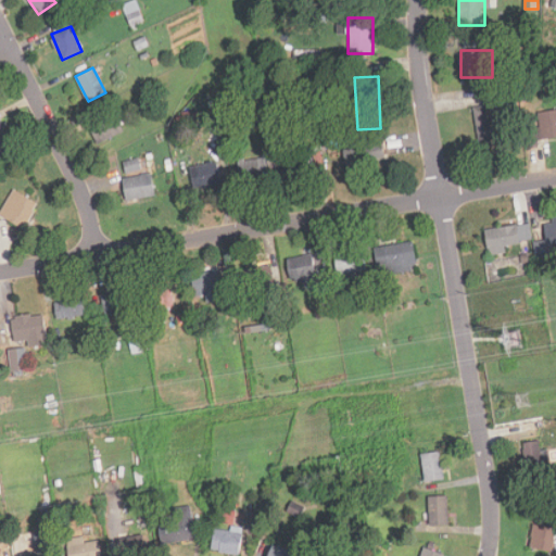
[(485,105),(474,106),(478,141),(510,137),(507,116),(488,118),(485,105)]
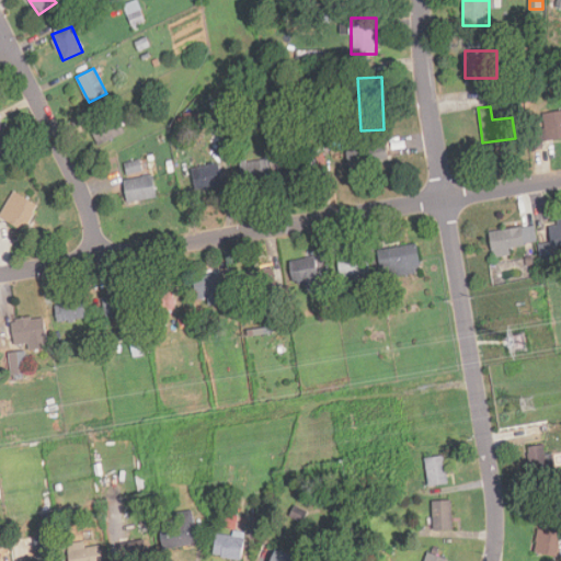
[(560,111),(544,111),(544,138),(560,138),(560,111)]
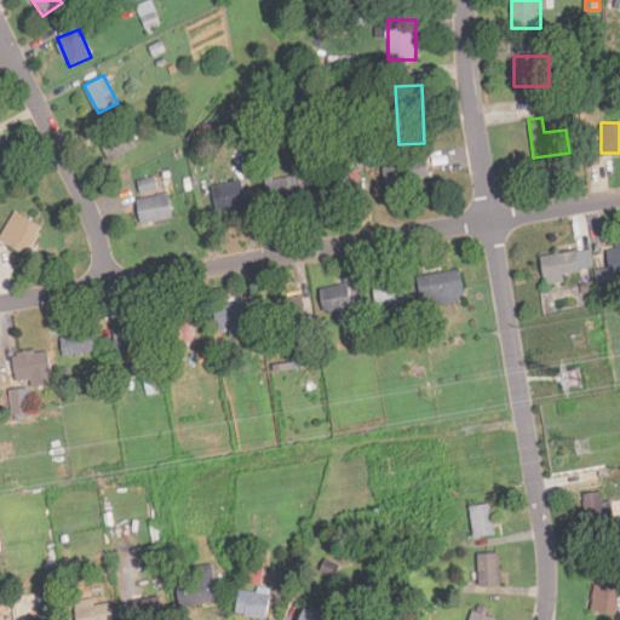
[(110,160),(138,145),(127,124),(99,138),(110,160)]
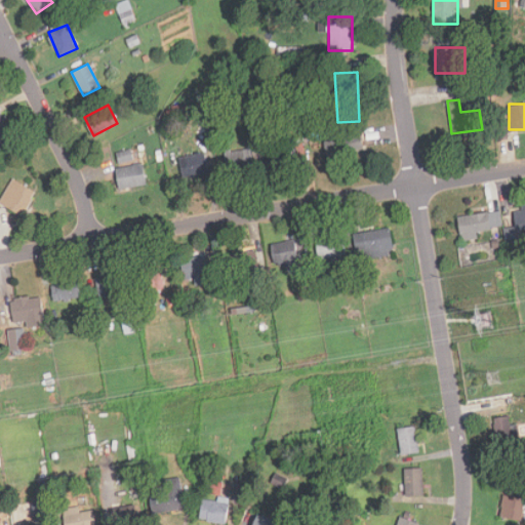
[(0,143),(14,136),(3,112),(0,113),(0,143)]
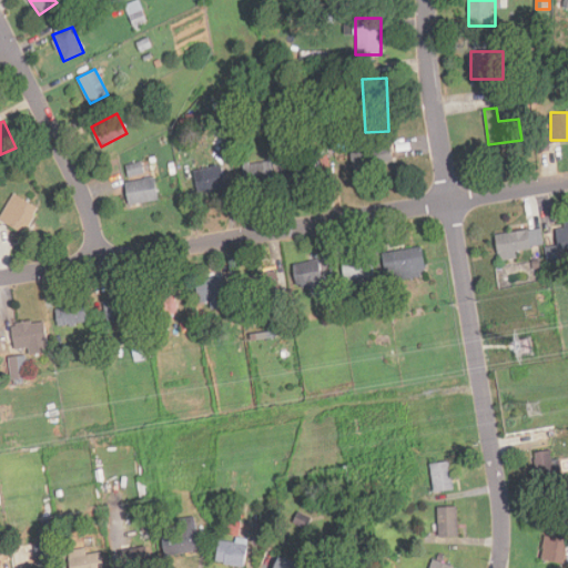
[(352,149),(353,169),(393,168),(392,146),(352,149)]
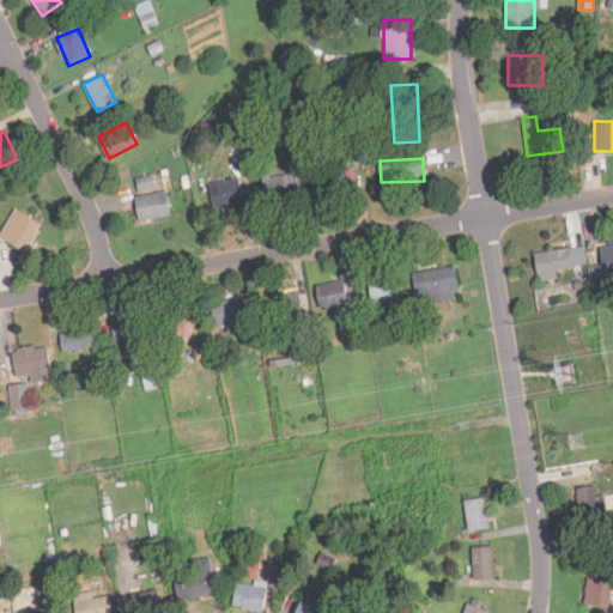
[(316,193),(347,190),(346,169),(315,170),(316,193)]
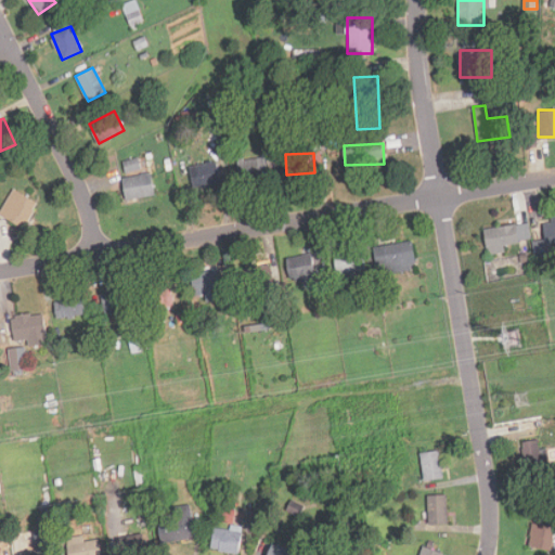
[(275,157),(237,162),(240,180),(278,177),(275,157)]
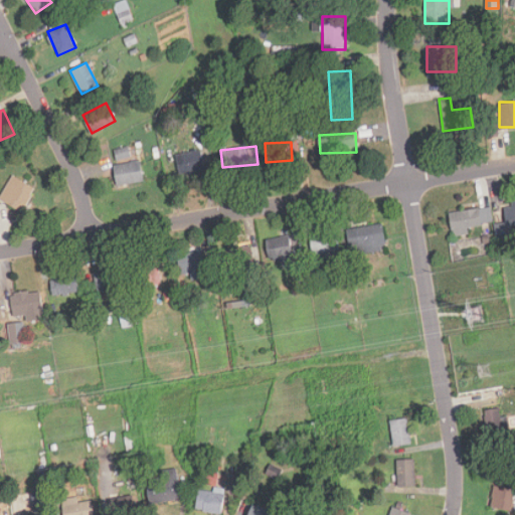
[(130,158),(129,147),(115,149),(116,159),(130,158)]
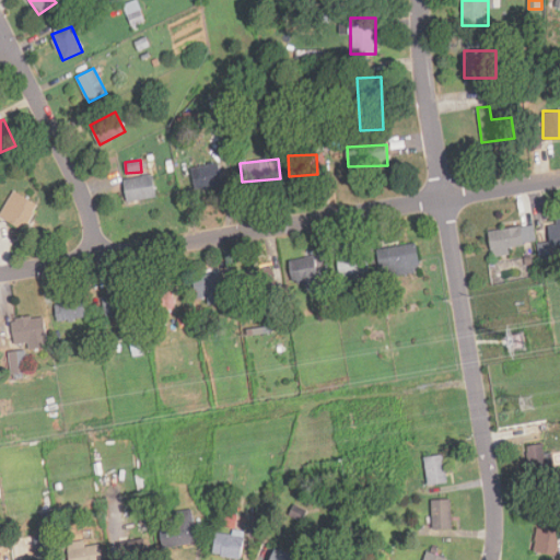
[(221,186),(218,164),(191,167),(194,189),(221,186)]
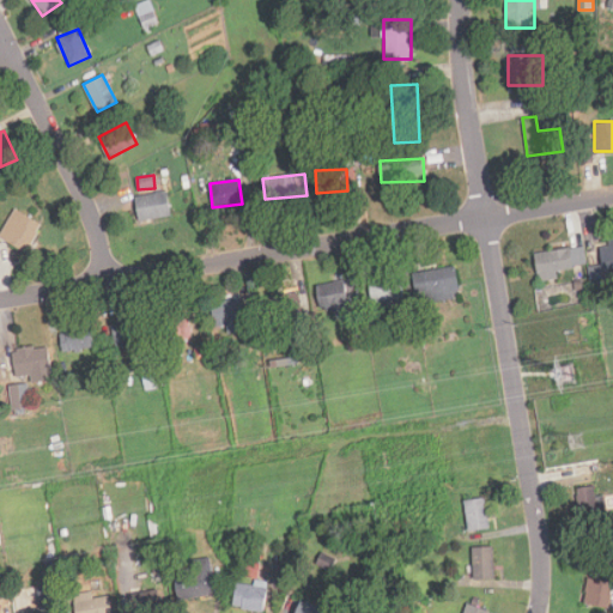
[(140,222),(171,216),(167,190),(135,196),(140,222)]
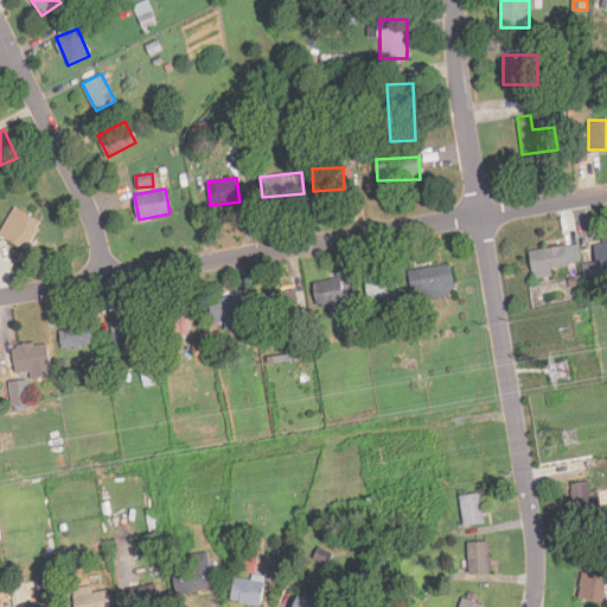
[(0,230),(0,232),(25,249),(40,222),(14,206),(0,230)]
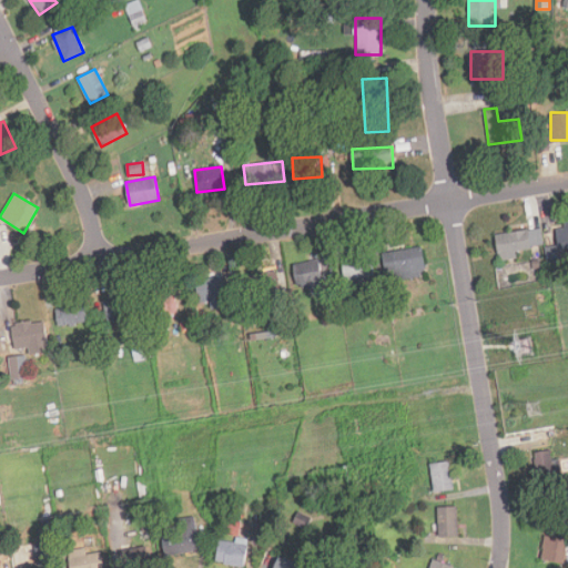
[(567,247),(567,219),(564,220),(565,227),(556,229),(558,245),(546,247),(548,264),(565,262),(564,249),(567,247)]
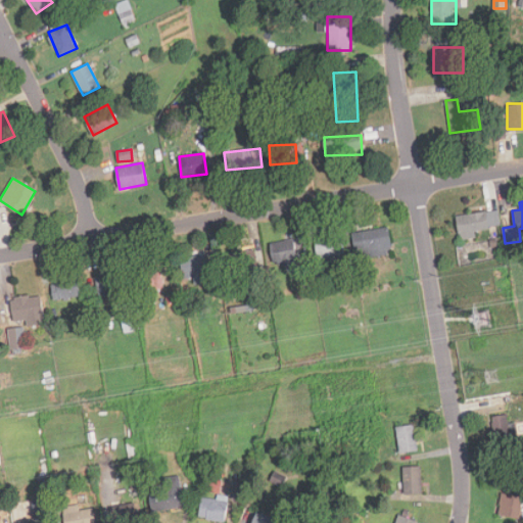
[(475,233),(489,230),(485,210),(456,217),(461,238),(475,235),(475,233)]
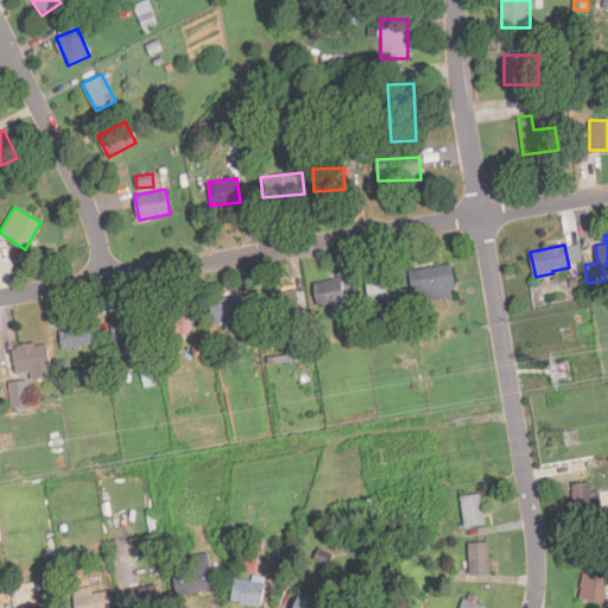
[(416,301),(456,293),(451,264),(411,271),(416,301)]
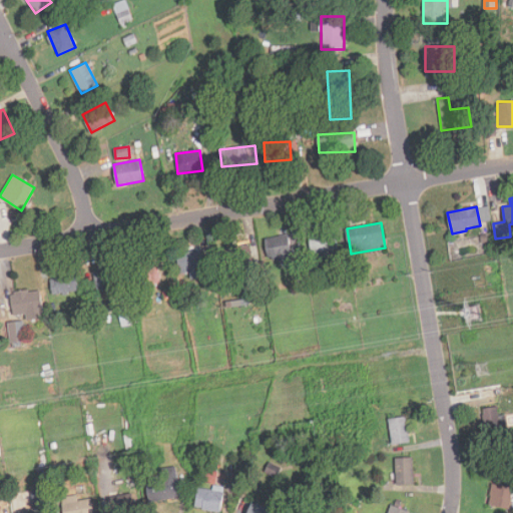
[(322,258),(338,257),(336,230),(309,233),(311,252),(322,252),(322,258)]
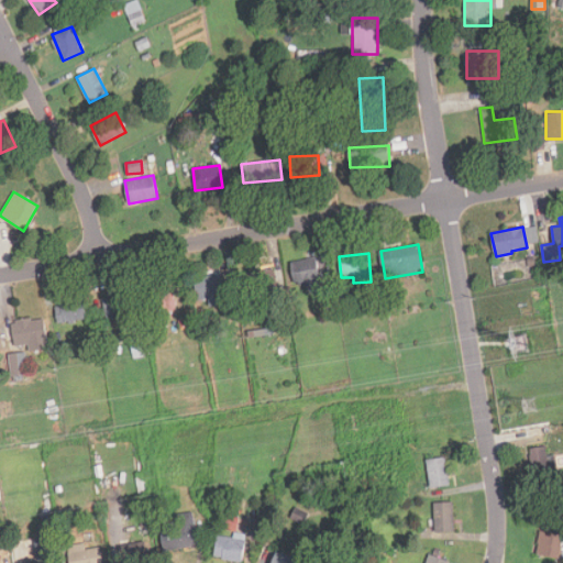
[(319,284),(316,258),(291,262),(295,287),(319,284)]
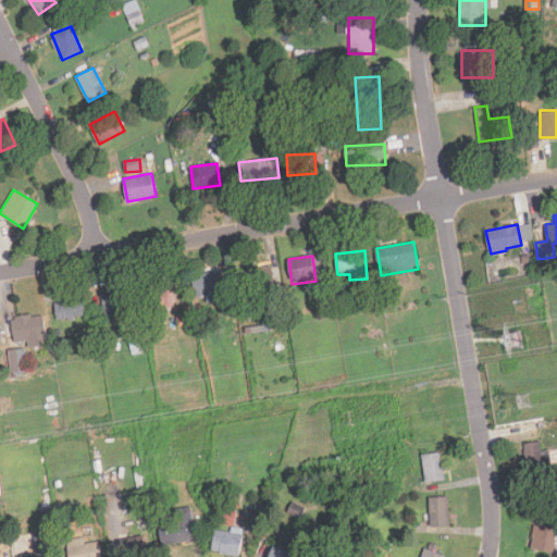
[(240,270),(243,292),(273,288),(271,267),(240,270)]
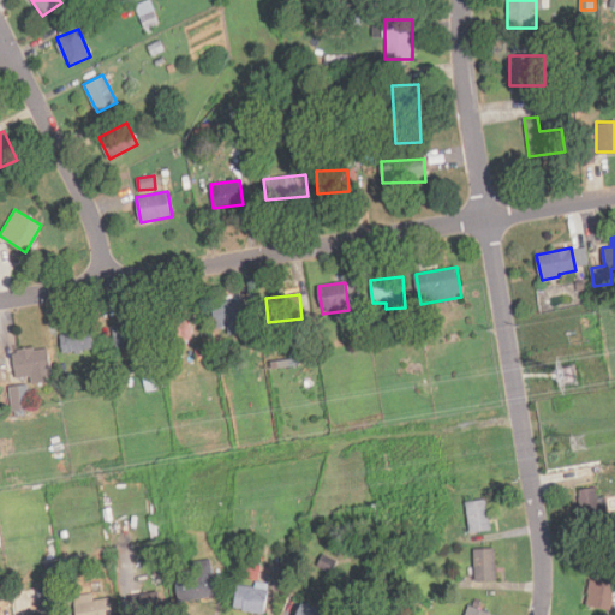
[(218,328),(227,326),(230,334),(248,330),(242,299),(213,304),(218,328)]
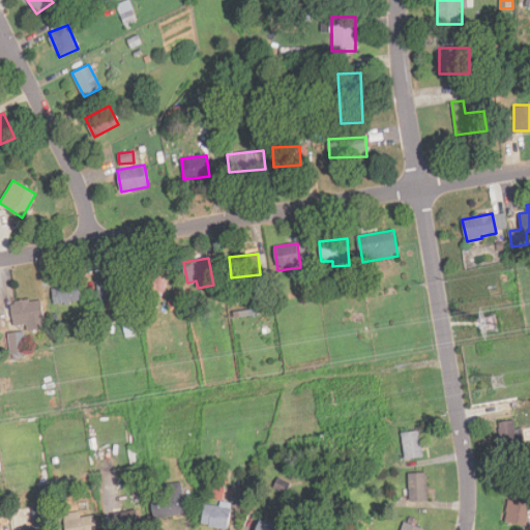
[(165,293),(163,267),(141,269),(144,295),(165,293)]
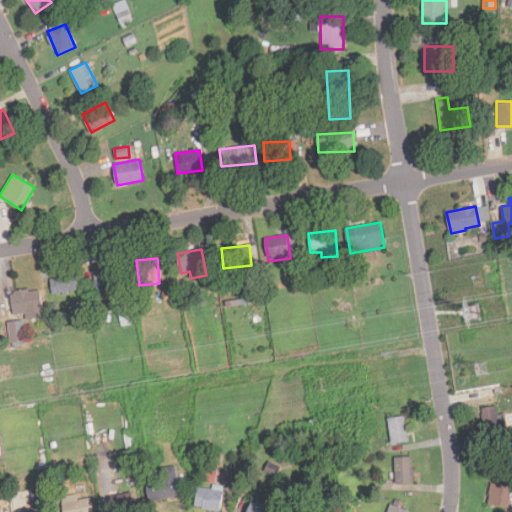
[(112,269),(94,272),(96,290),(114,287),(112,269)]
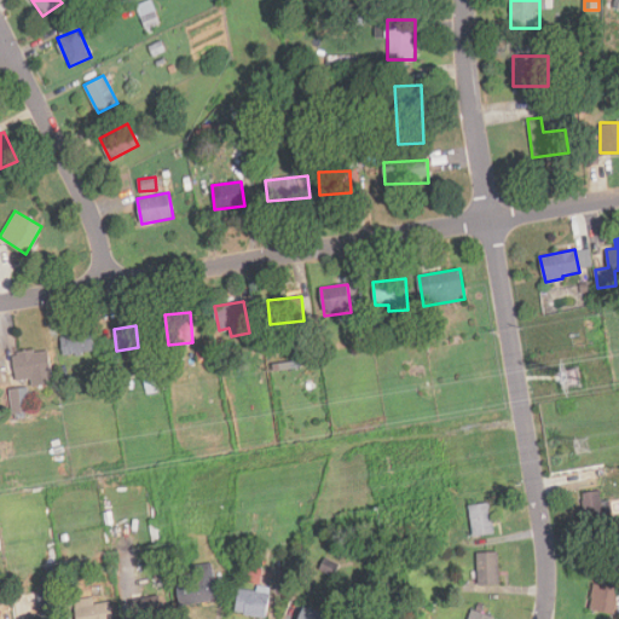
[(92,328),(61,333),(63,354),(94,351),(92,328)]
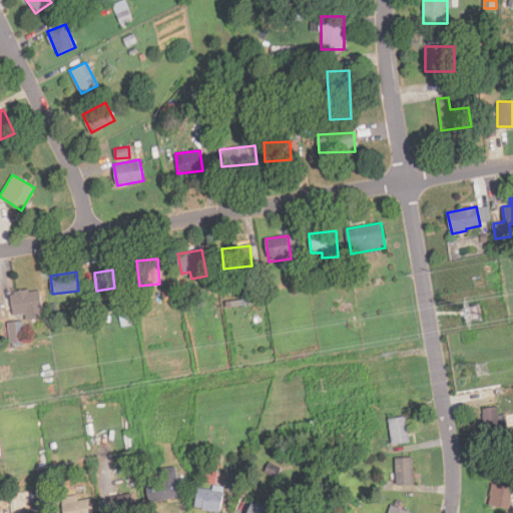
[(36,310),(34,290),(9,292),(11,312),(36,310)]
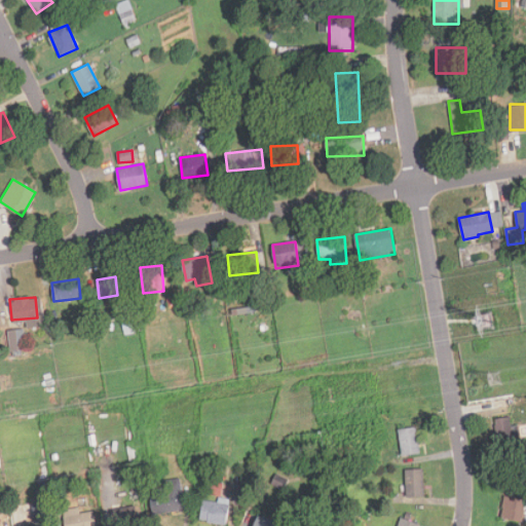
[(7,329),(7,354),(24,354),(24,329),(7,329)]
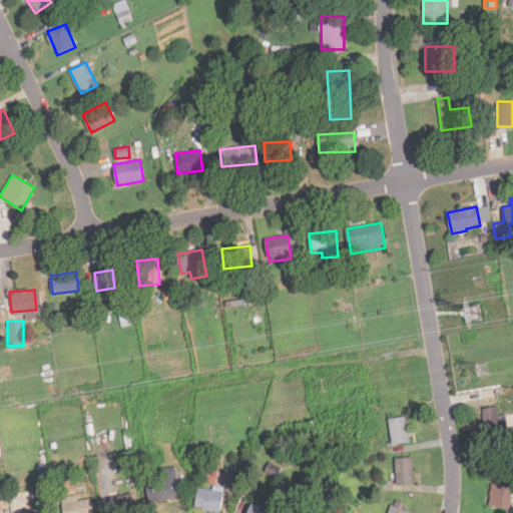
[(499,406),(482,409),(486,439),(502,437),(499,406)]
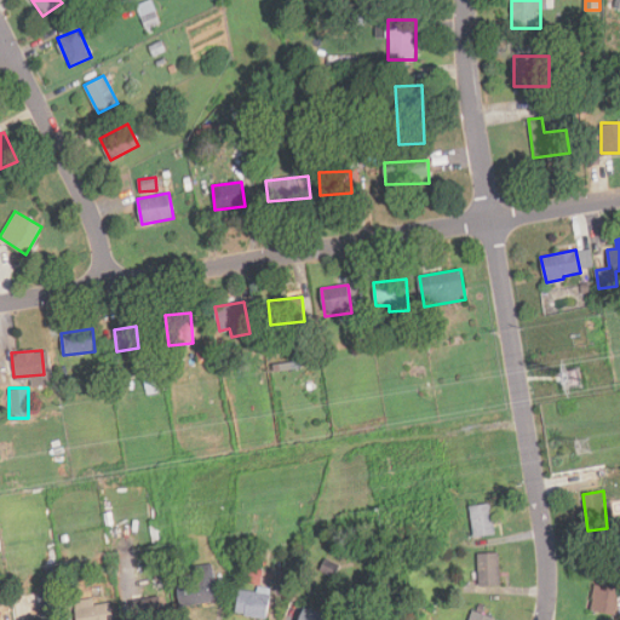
[(474,537),(494,534),(492,504),(470,506),(474,537)]
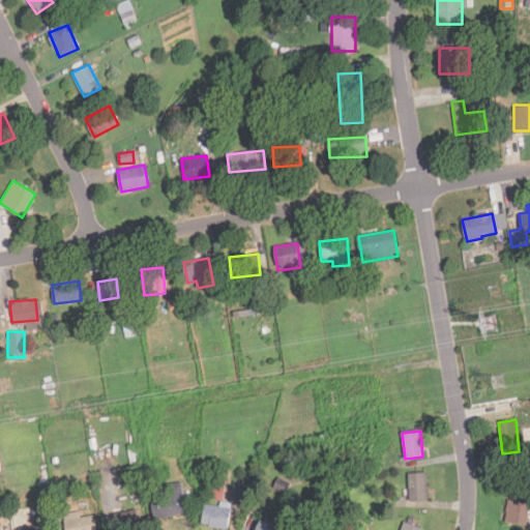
[(409,473),(409,501),(428,501),(428,473),(409,473)]
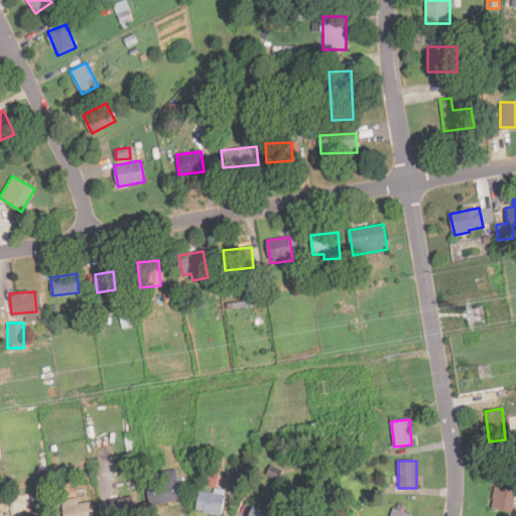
[(147,487),(149,504),(180,501),(176,469),(159,471),(160,485),(147,487)]
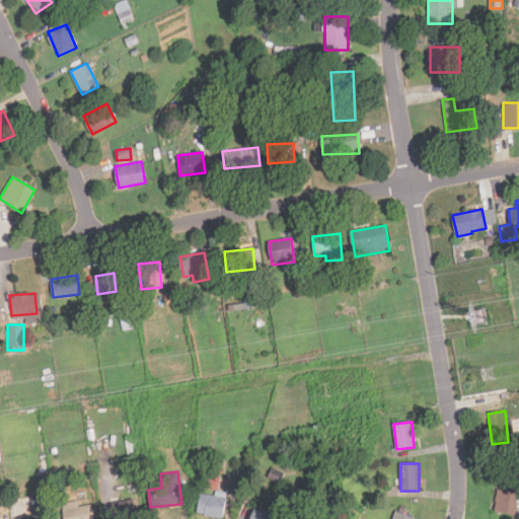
[(518,515),(518,493),(498,489),(494,511),(518,515)]
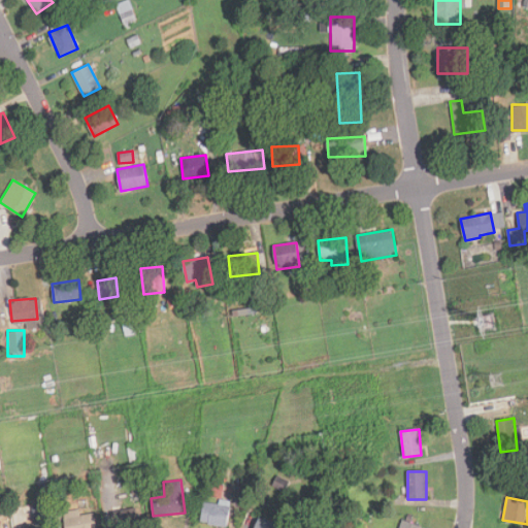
[(228,527),(230,503),(203,502),(201,525),(228,527)]
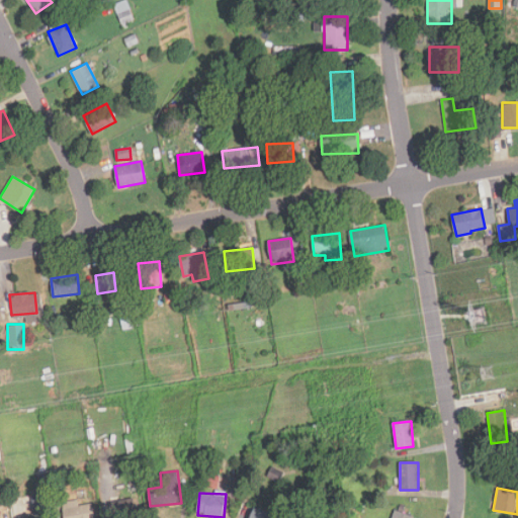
[(16,517),(46,517),(42,495),(30,497),(33,513),(16,517)]
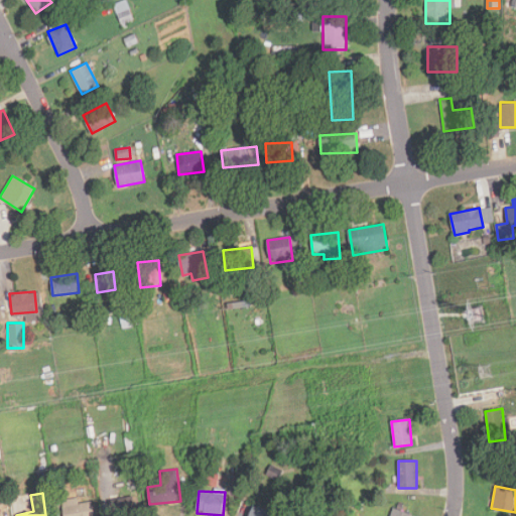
[(111,499),(112,515),(133,515),(131,497),(111,499)]
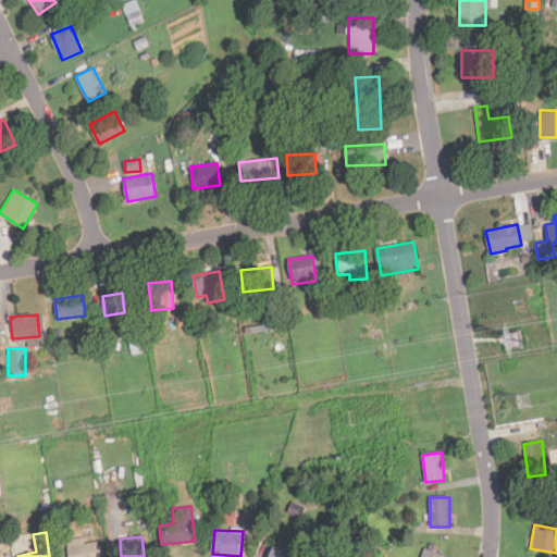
[(67,540),(70,556),(101,556),(100,542),(85,544),(85,537),(67,540)]
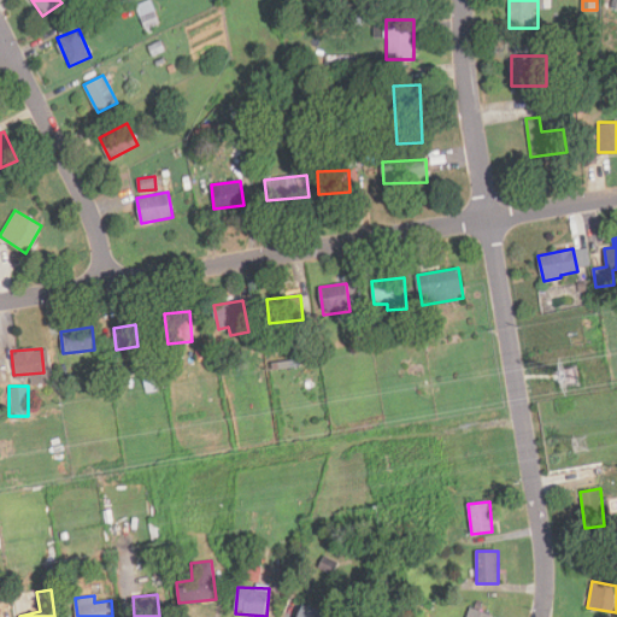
[(324,616),(327,611),(303,603),(298,616),(324,616)]
